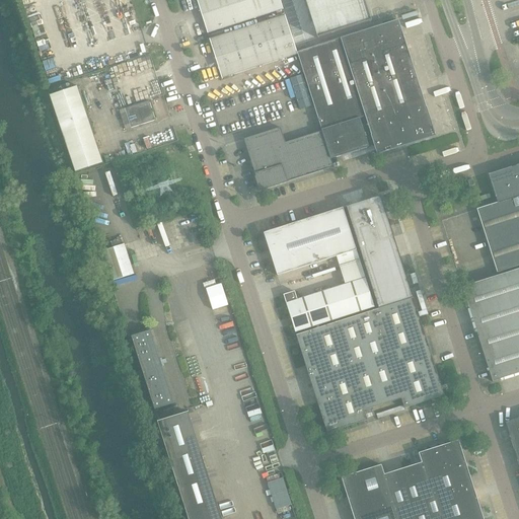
[(204,21),(208,34),(283,10),(280,0),(197,0),(202,17),(204,21)]
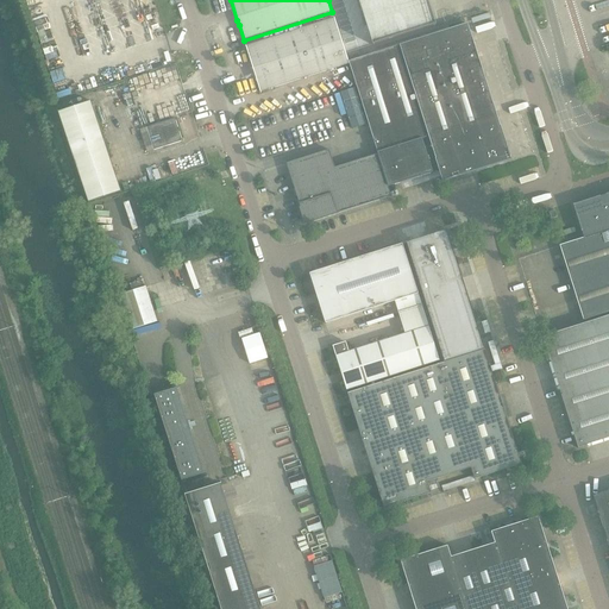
[(358,0),(374,45),(435,25),(429,4),(428,0),(358,0)]
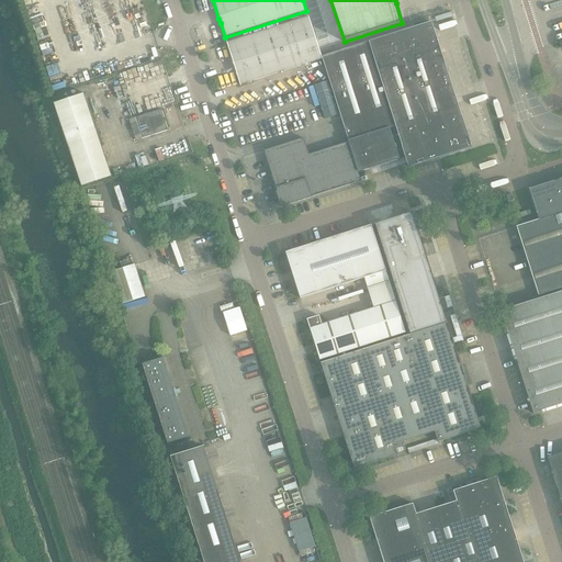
[(227,43),(240,86),(322,59),(308,18),(227,43)]
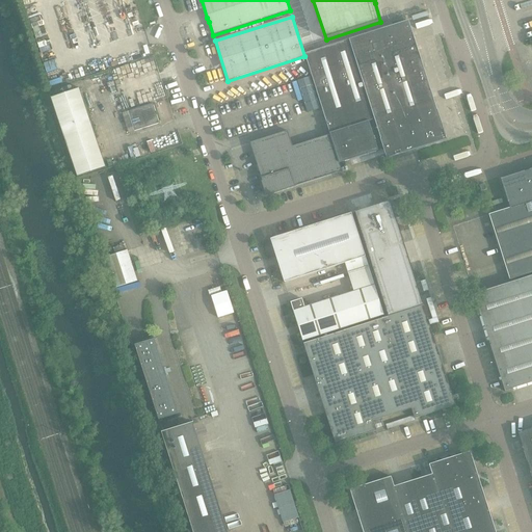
[(330,135),(339,164),(383,150),(387,159),(447,140),(409,21),(304,54),(329,134),(330,135)]
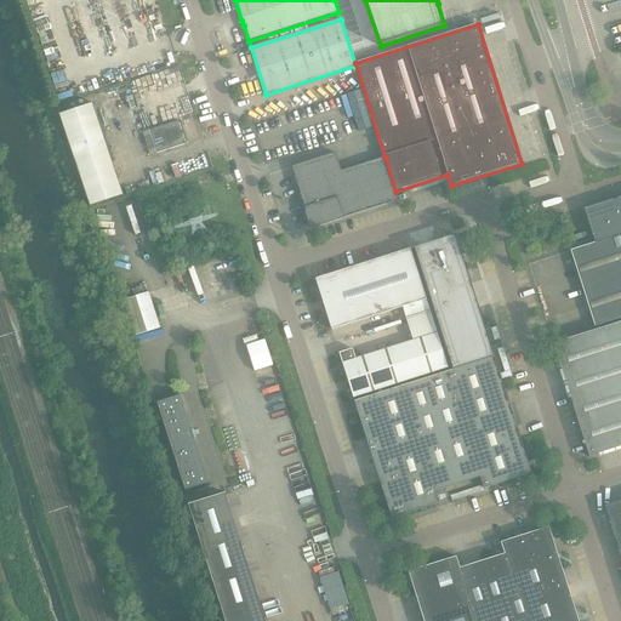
[(60,115),(90,208),(124,197),(93,104),(60,115)]
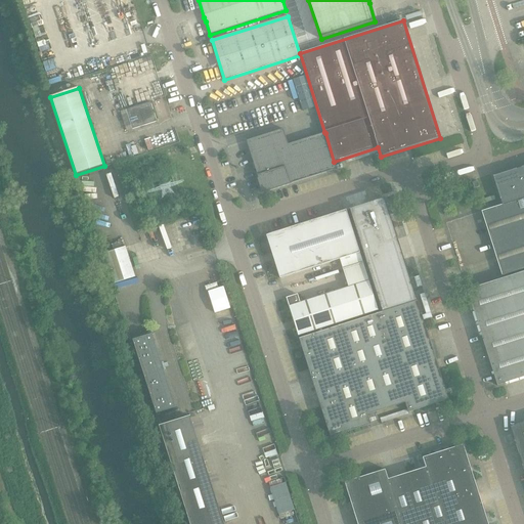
[(127,111),(133,130),(157,122),(150,102),(127,111)]
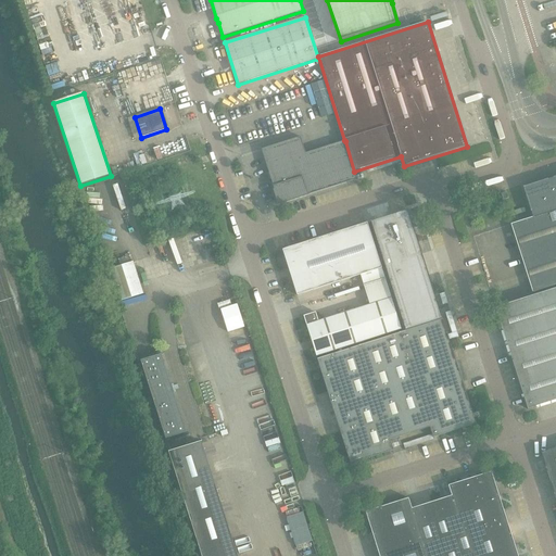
[(357,180),(354,172),(345,141),(305,154),(301,137),(261,150),(279,204),(278,204),(278,205),(310,196),(357,180)]
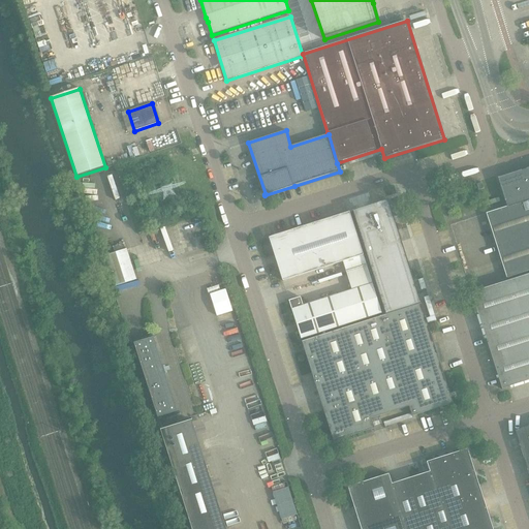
[(528,168),(522,172),(498,179),(507,207),(486,214),(506,279),(528,271),(528,168)]
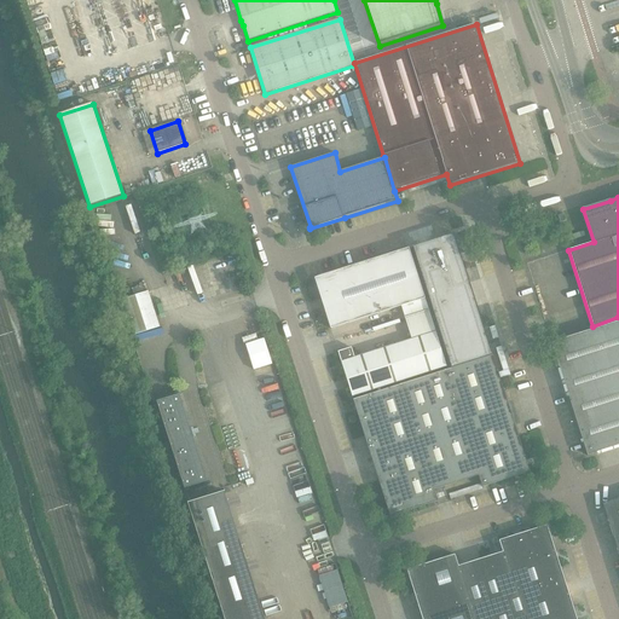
[(455,235),(412,248),(414,252),(451,370),(493,357),(469,282),(463,261),(455,235)]
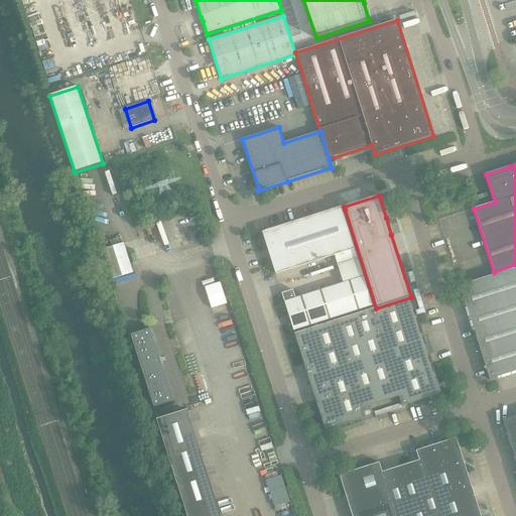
[(262,233),(275,274),(355,250),(341,208),(262,233)]
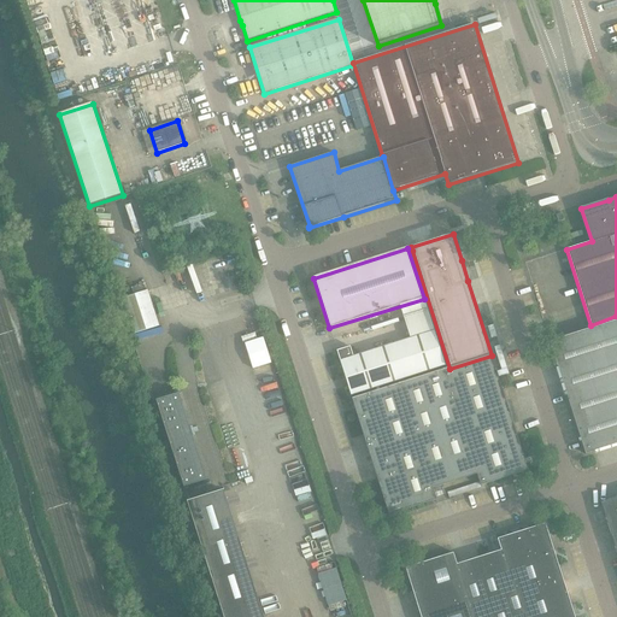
[(123,299),(134,335),(159,327),(148,291),(123,299)]
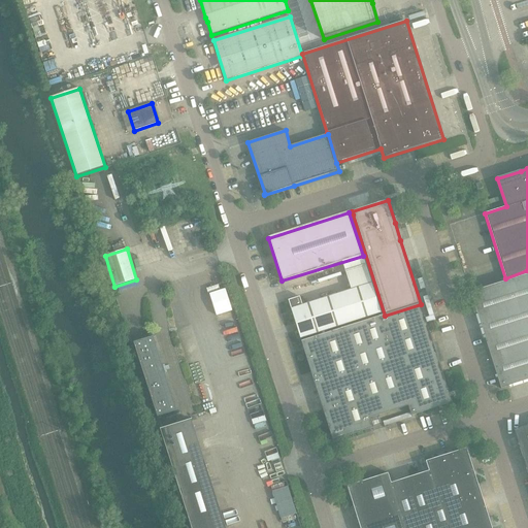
[(289,301),(300,339),(381,314),(366,265),(345,271),(352,290),(302,305),(300,297),(289,301)]
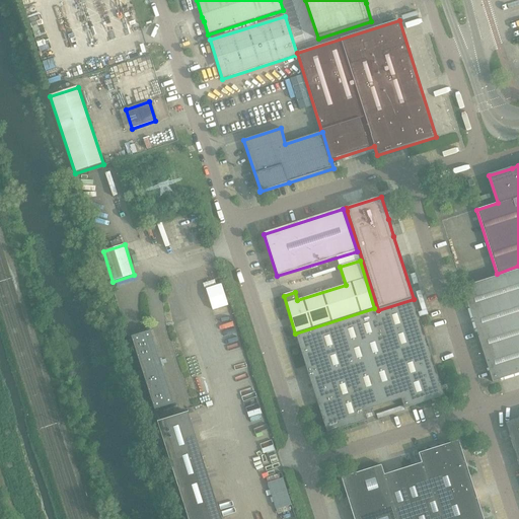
[(518,270),(462,288),(493,383),(518,374),(518,270)]
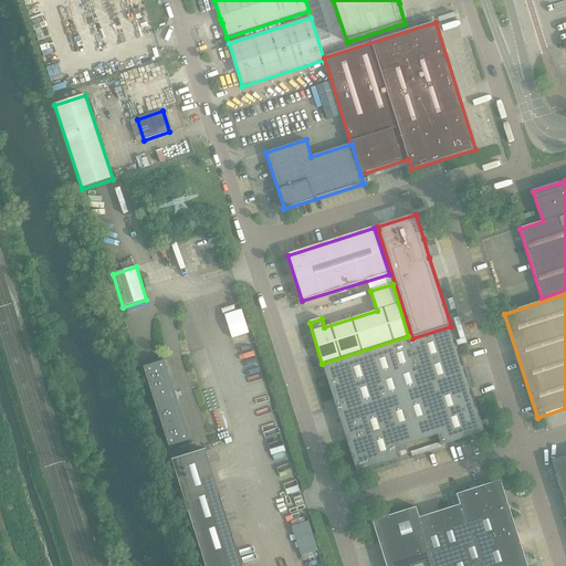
[(224,315),(232,339),(250,334),(242,311),(224,315)]
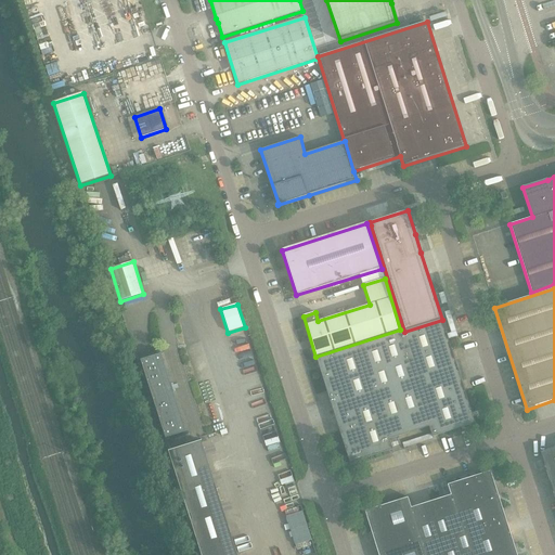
[(475,424),(442,320),(404,332),(317,359),(350,464),(392,450),(389,440),(429,427),(433,437),(475,424)]
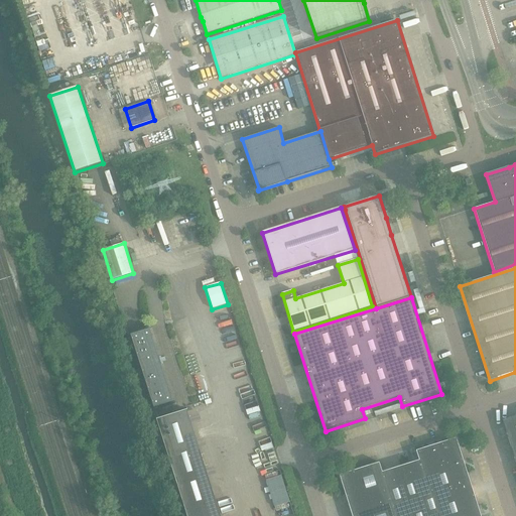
[(130,336),(153,408),(174,401),(174,400),(170,401),(148,331),(152,330),(152,329),(130,336)]
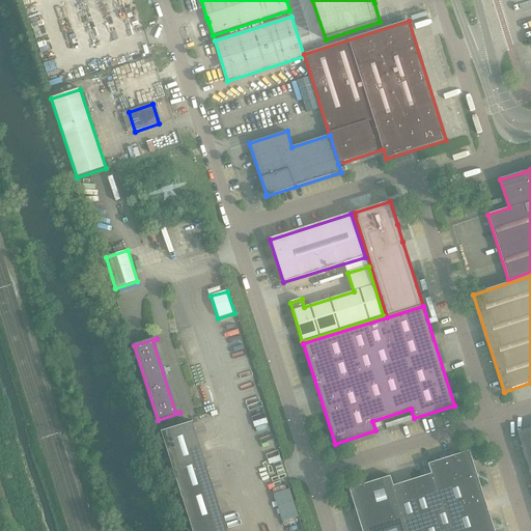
[(161,432),(192,530),(226,530),(193,422),(161,432)]
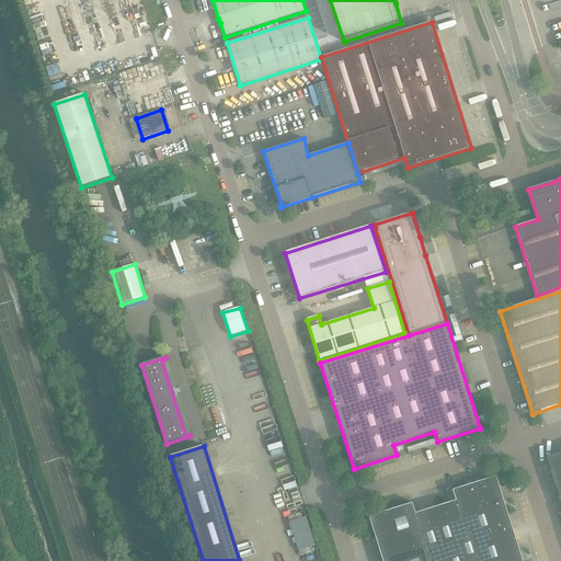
[(560,451),(546,457),(560,503),(560,451)]
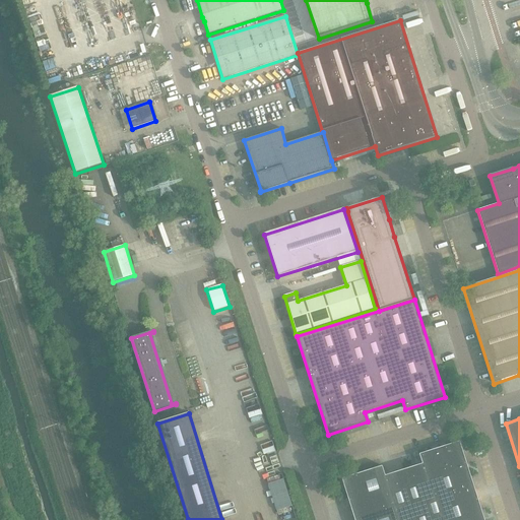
[(342,479),(354,519),(483,519),(459,442),(419,455),(423,464),(385,476),(382,467),(342,479)]
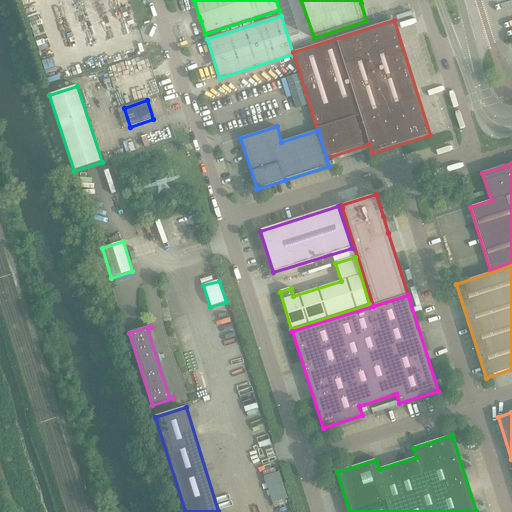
[(280,471),(265,475),(273,502),(289,498),(280,471)]
